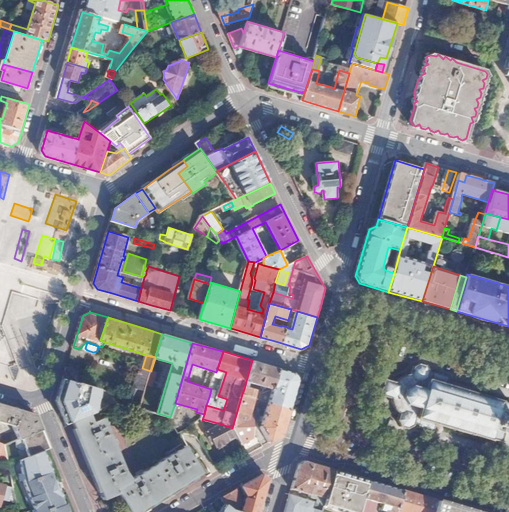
[(274,389),(279,369),(267,365),(260,362),(252,360),(246,381),(270,388),(274,389)]
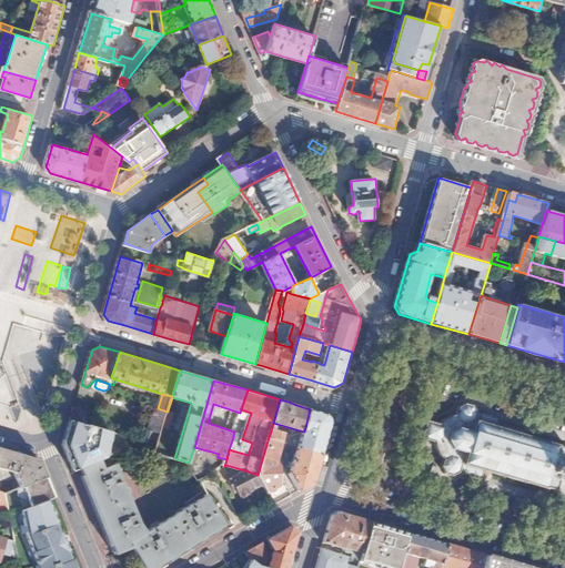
[(517,432),(514,432),(501,427),(501,426),(498,425),(500,419),(501,419),(502,418),(501,416),(498,417),(495,416),(496,415),(494,415),(493,416),(490,415),(490,414),(488,413),(487,414),(484,413),(482,412),(482,413),(481,413),(478,412),(475,407),(476,406),(475,405),(474,405),(468,404),(468,403),(467,403),(466,404),(460,407),(458,415),(456,415),(453,416),(447,418),(444,422),(441,425),(432,423),(432,422),(430,421),(429,422),(425,432),(423,438),(425,440),(426,439),(436,442),(436,443),(436,444),(437,447),(440,452),(442,454),(446,458),(444,466),(443,465),(443,467),(444,467),(447,472),(446,474),(447,475),(449,474),(451,475),(454,475),(455,476),(456,476),(456,475),(461,473),(463,474),(464,475),(466,476),(466,474),(470,475),(470,477),(472,477),(473,476),(476,477),(476,478),(477,479),(478,478),(482,479),(482,480),(483,482),(484,480),(485,478),(484,478),(485,475),(486,472),(487,472),(488,470),(505,476),(505,477),(506,477),(507,476),(525,480),(524,483),(527,483),(527,482),(545,486),(544,487),(546,488),(547,487),(555,489),(554,490),(556,492),(557,490),(558,490),(560,488),(557,488),(558,484),(560,480),(563,482),(563,480),(564,480),(564,446),(560,445),(561,444),(557,443),(557,444),(541,439),(541,438),(537,437),(537,438),(520,433),(521,432),(517,430),(517,432)]
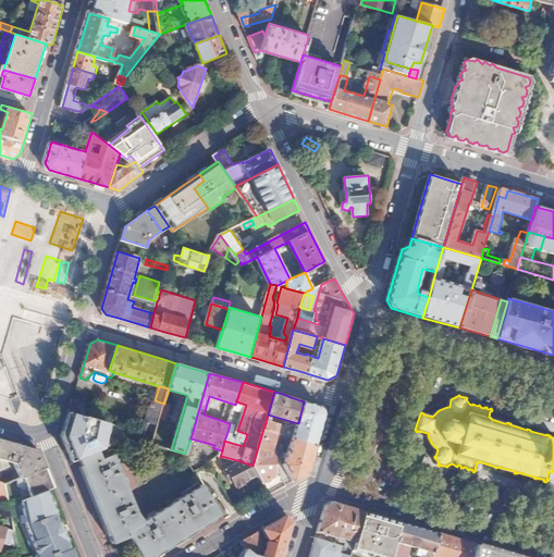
[(85,416),(88,404),(73,398),(70,411),(85,416)]
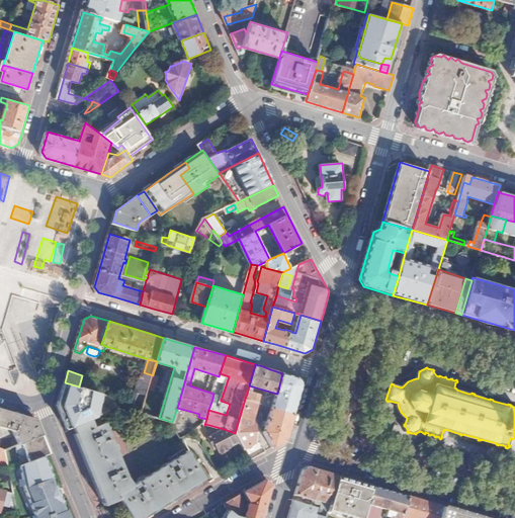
[(150,387),(153,375),(144,372),(143,372),(141,377),(137,392),(148,395),(150,387)]
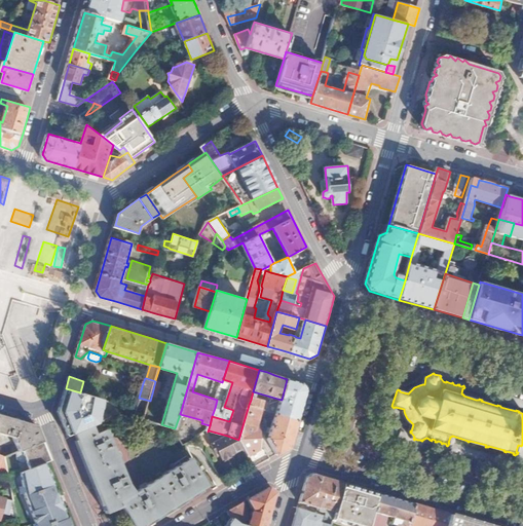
[(302,407),(306,389),(303,383),(287,379),(282,400),(281,403),(278,410),(277,413),(286,416),(298,419),(302,407)]
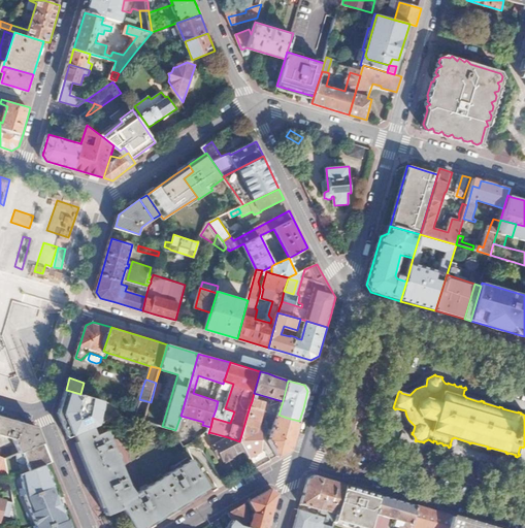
[(157,396),(161,384),(156,382),(156,383),(153,395),(157,396)]
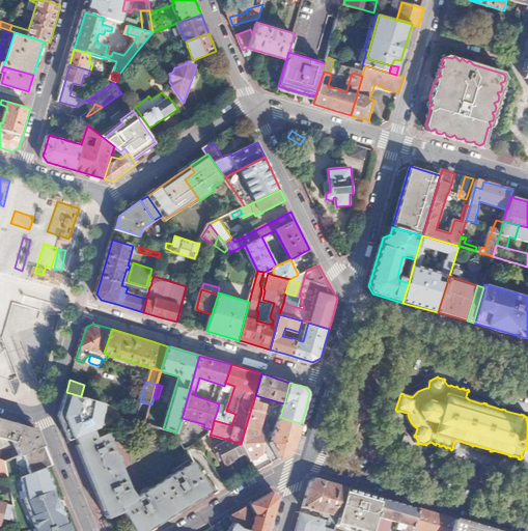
[(66,392),(60,414),(70,439),(93,428),(123,416),(121,414),(105,409),(107,404),(87,398),(81,396),(66,392)]
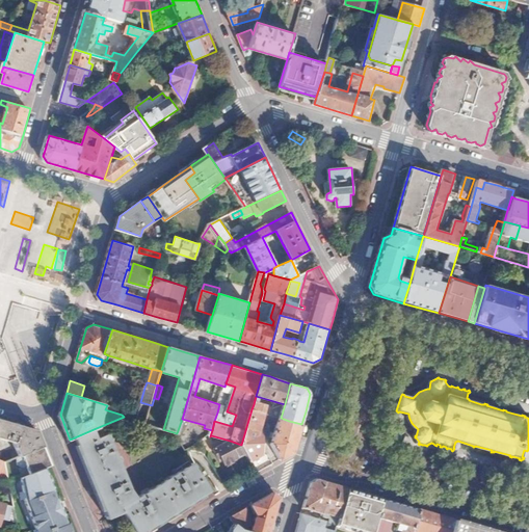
[(276,414),(279,405),(284,407),(285,404),(281,403),(267,408),(254,404),(252,409),(266,414),(269,415),(275,417),(281,418),(282,415),(276,414)]
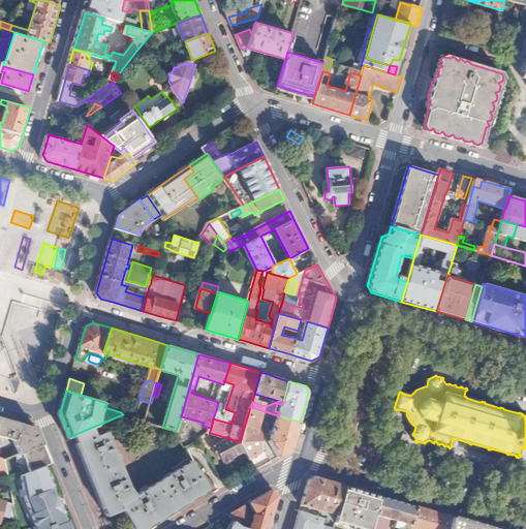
[(258,429),(265,411),(250,407),(240,442),(245,450),(256,470),(274,461),(269,453),(265,450),(263,430),(258,429)]
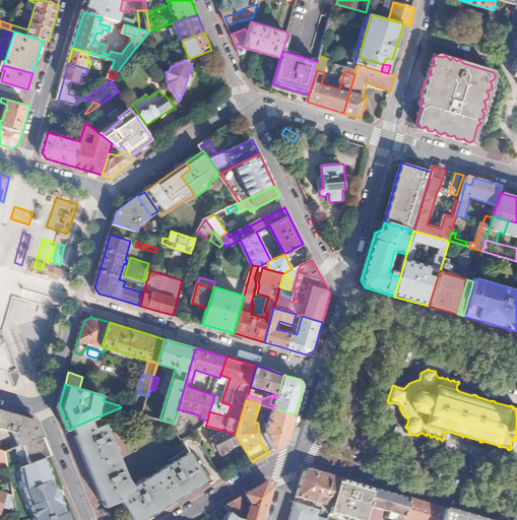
[(44,435),(38,419),(5,410),(0,408),(0,428),(13,432),(19,445),(22,444),(44,435)]
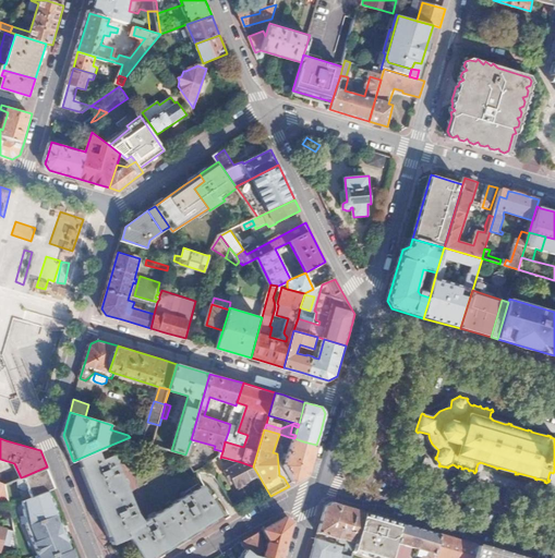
[(314,456),(316,445),(303,441),(294,438),(286,468),(294,483),(299,480),(308,475),(314,456)]
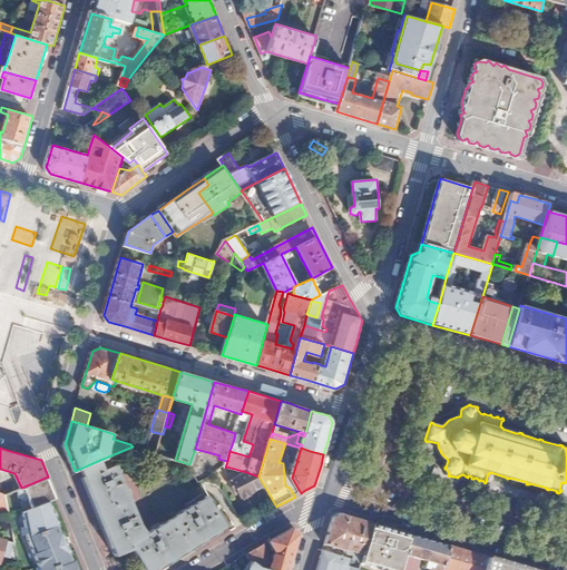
[(172,459),(174,452),(166,450),(164,457),(172,459)]
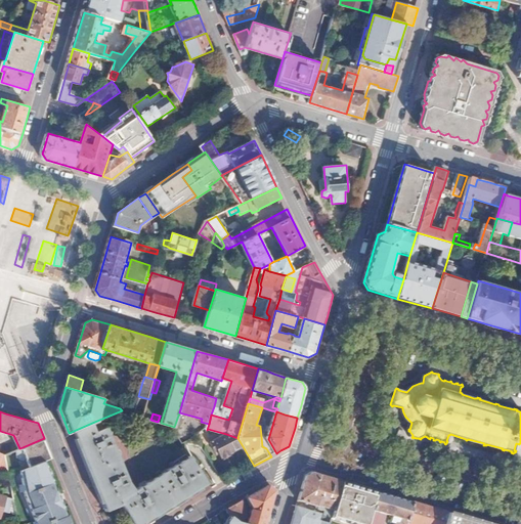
[(122,463),(109,429),(96,433),(92,423),(69,433),(73,442),(78,441),(107,513),(117,509),(123,506),(134,523),(142,523),(163,513),(208,485),(192,457),(145,485),(134,491),(132,488),(122,463)]
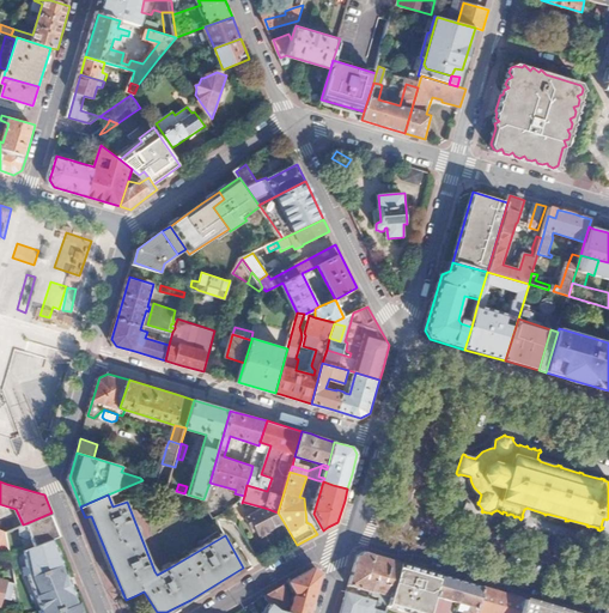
[(284,522),(278,513),(265,508),(247,519),(251,528),(255,526),(261,535),(262,535),(263,536),(270,533),(269,530),(284,522)]
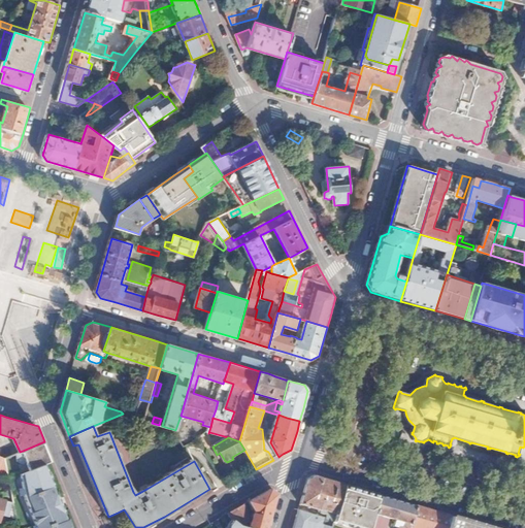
[(53,461),(51,457),(44,441),(23,451),(27,461),(30,468),(31,470),(46,463),(53,461)]
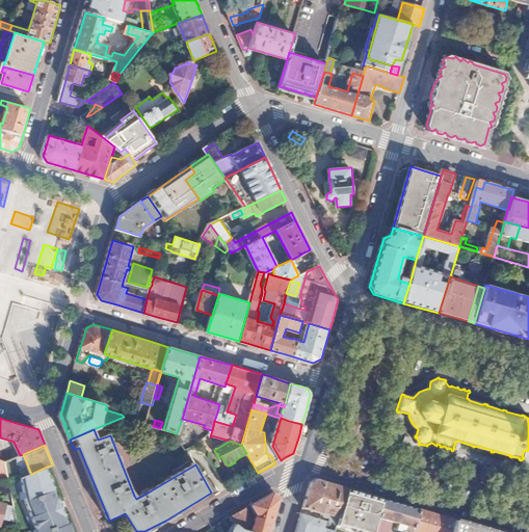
[(27,464),(23,454),(20,455),(16,457),(20,467),(27,464)]
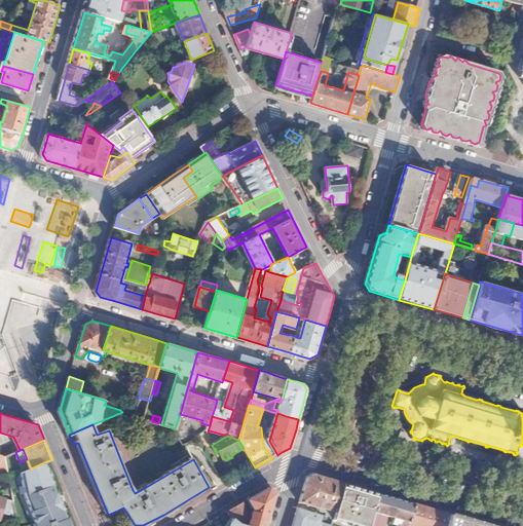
[(0,468),(9,472),(6,456),(0,454),(0,468)]
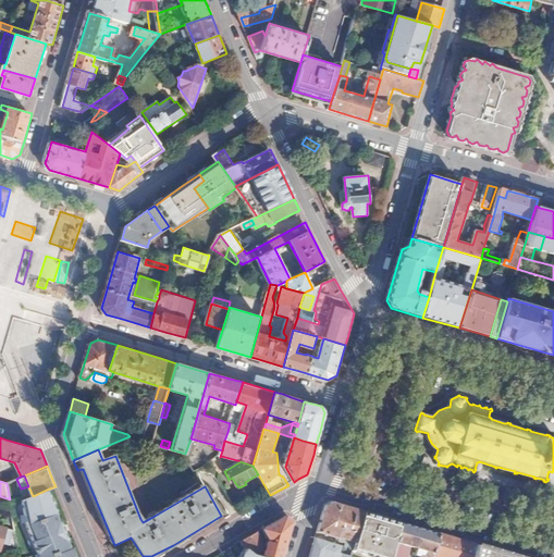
[(32,494),(28,486),(21,489),(24,497),(32,494)]
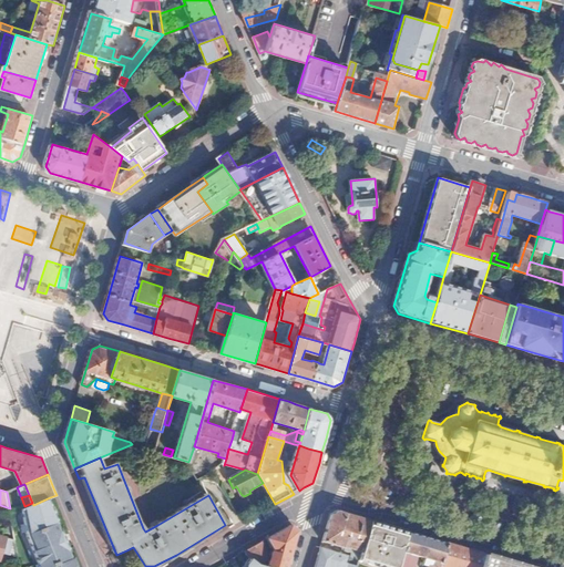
[(79,566),(50,497),(33,505),(32,503),(24,506),(21,507),(26,533),(30,543),(40,566),(79,566)]
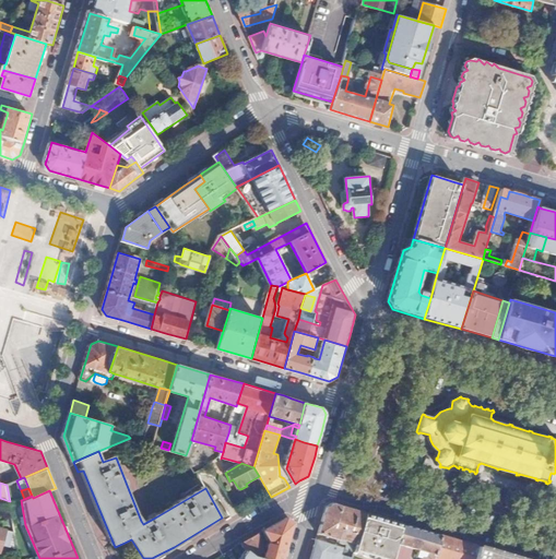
[(364,522),(366,514),(334,504),(328,508),(320,534),(341,540),(341,542),(347,544),(345,554),(354,556),(355,554),(364,522)]
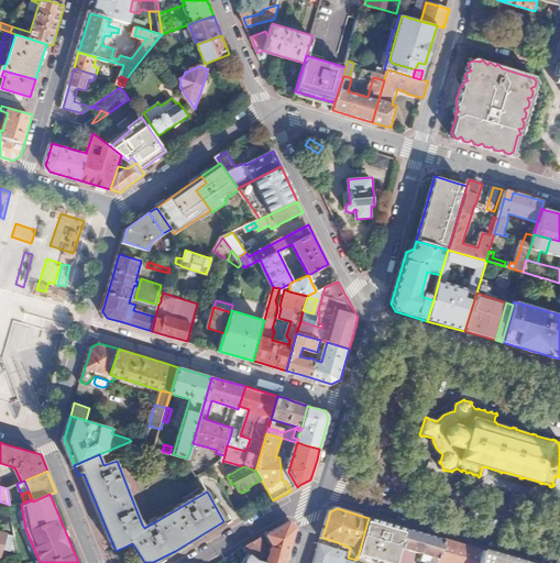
[(404,537),(407,528),(388,523),(369,518),(366,526),(404,537)]
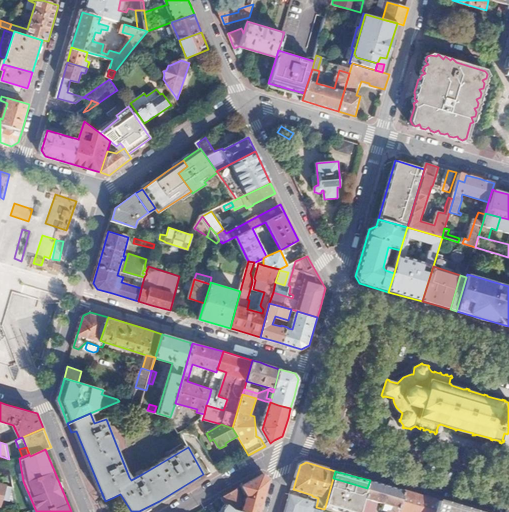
[(250,511),(259,511),(269,478),(263,475),(242,487),(249,496),(247,499),(247,500),(248,502),(249,503),(249,504),(248,505),(246,505),(245,510),(250,511)]
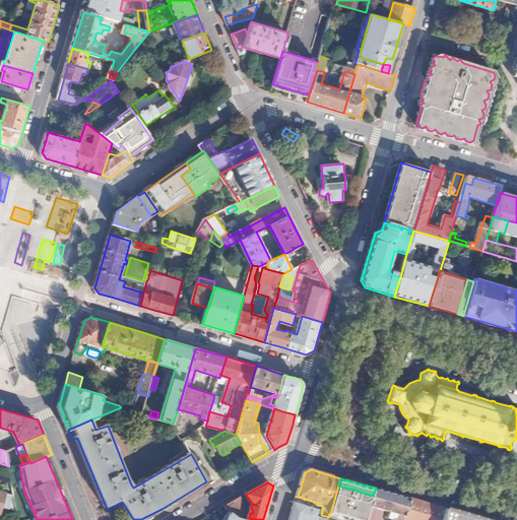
[(346,519),(366,519),(373,496),(338,485),(330,515),(346,519)]
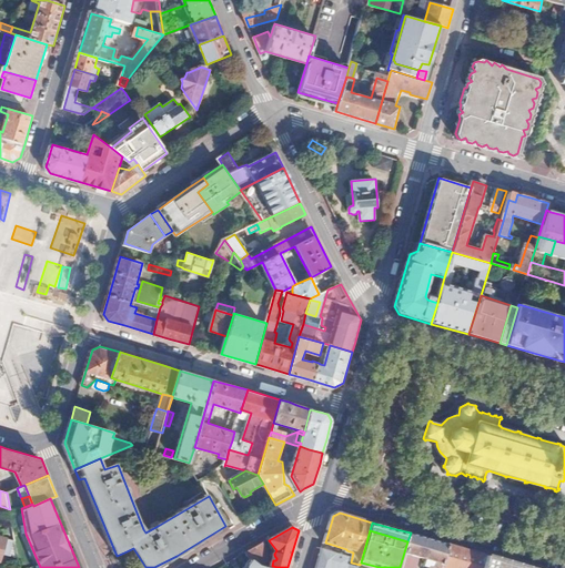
[(0,550),(1,546),(9,548),(12,536),(9,535),(0,533),(0,550)]
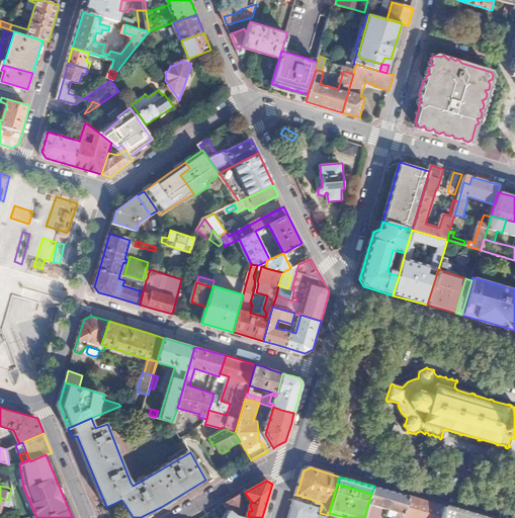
[(373,517),(375,516),(377,507),(389,510),(387,516),(393,517),(402,517),(409,497),(374,486),(371,494),(364,517),(373,517)]
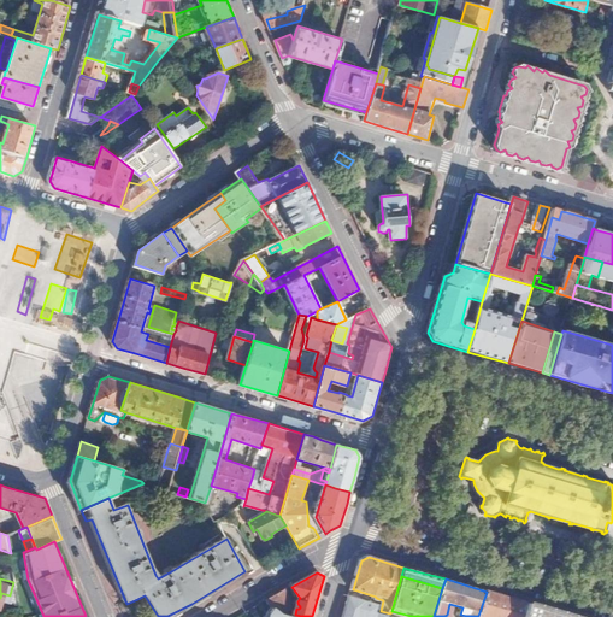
[(296,606),(287,589),(276,595),(267,601),(272,607),(277,610),(283,610),(288,612),(296,606)]
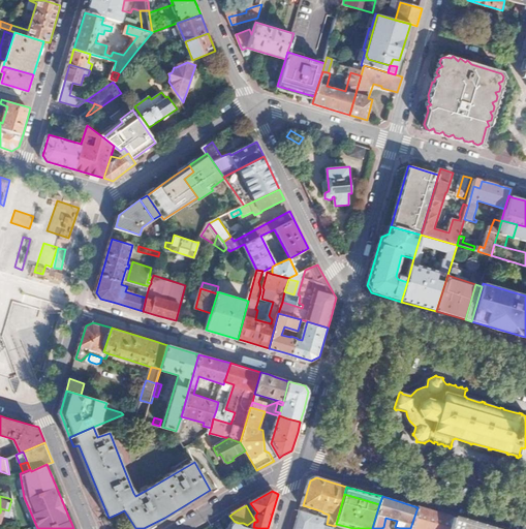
[(450,528),(454,517),(418,507),(410,528),(450,528)]
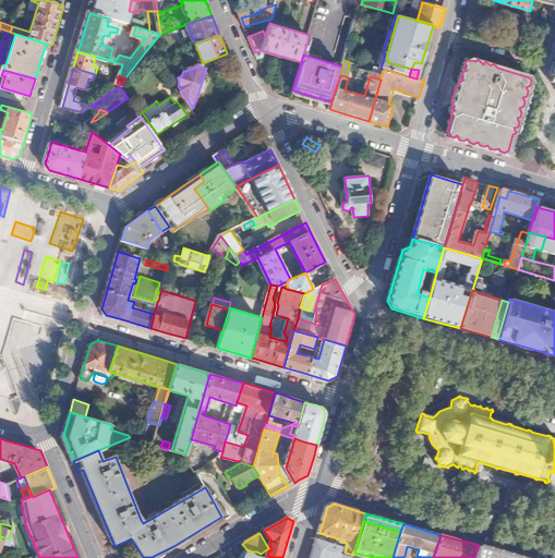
[(352,557),(353,555),(345,553),(342,552),(344,545),(339,544),(317,537),(317,538),(312,557),(352,557)]
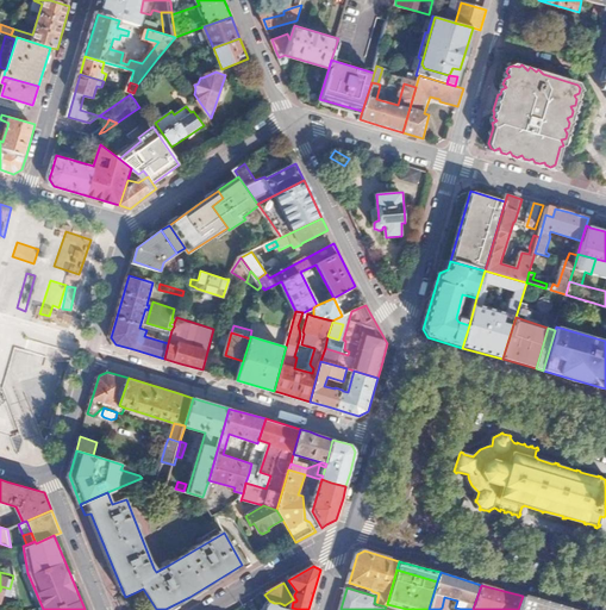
[(570,609),(523,596),(518,609),(570,609)]
